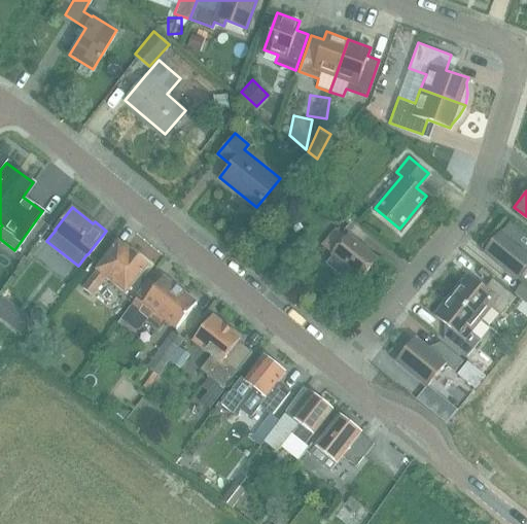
[(526,233),(510,219),(484,251),(516,276),(526,262),(526,233)]
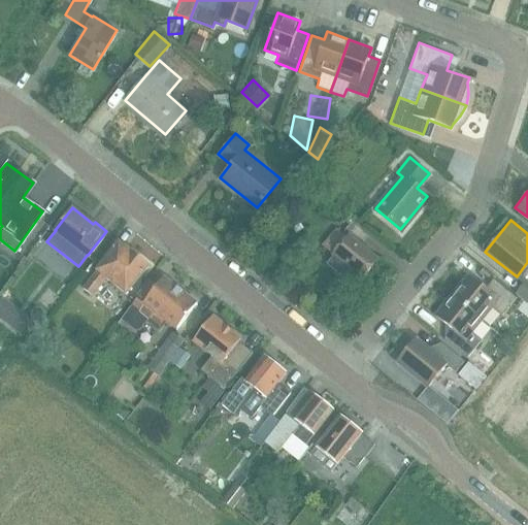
[(331,253),(333,254),(326,262),(353,284),(360,276),(361,277),(377,257),(349,232),(331,253)]
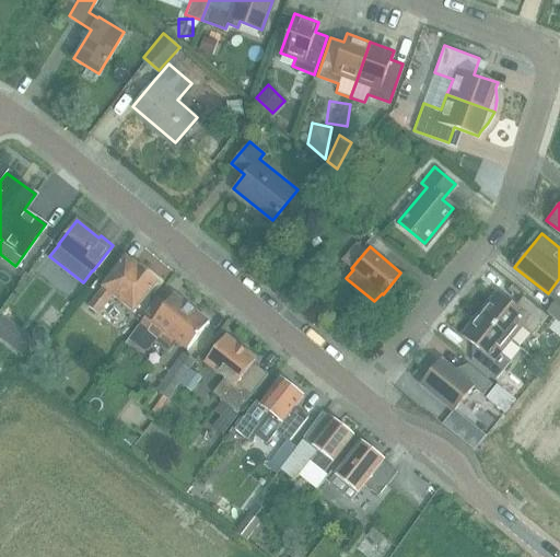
[(142,313),(156,296),(149,290),(158,279),(138,264),(138,265),(126,255),(88,304),(97,312),(112,293),(133,310),(135,308),(142,313)]
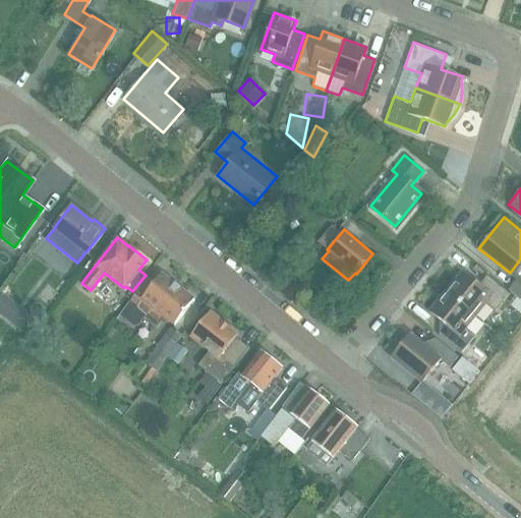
[(445,289),(475,313),(485,301),(495,309),(509,291),(486,273),(478,283),(462,270),(445,289)]
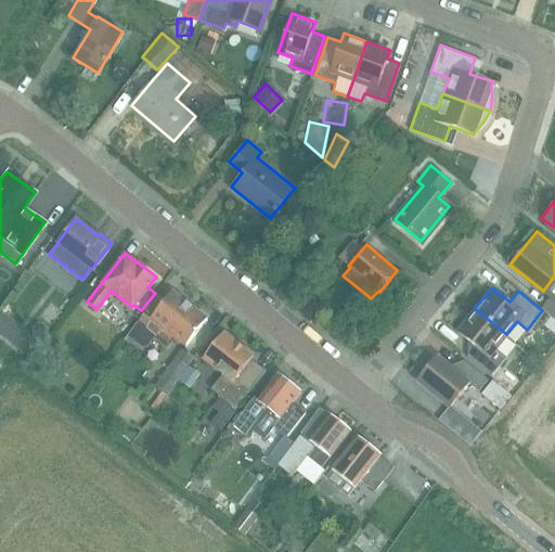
[(164,299),(155,293),(141,310),(143,311),(128,334),(141,345),(150,344),(160,352),(173,335),(185,345),(207,318),(171,290),(164,299)]
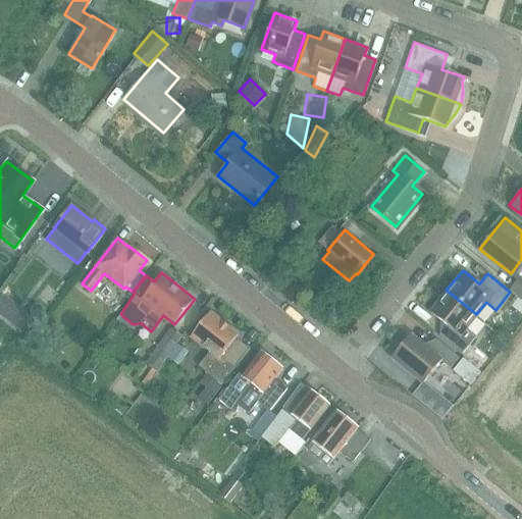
[(521,280),(519,278),(511,289),(521,298),(521,280)]
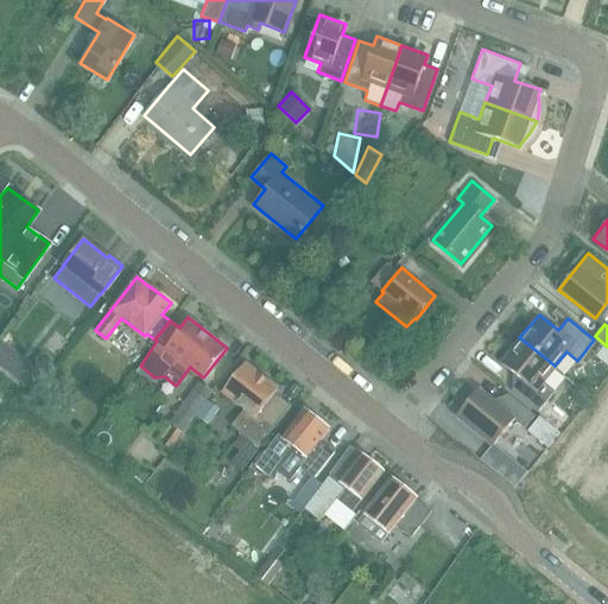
[(555,366),(519,337),(500,361),(520,377),(511,388),(537,409),(553,389),(543,380),(555,366)]
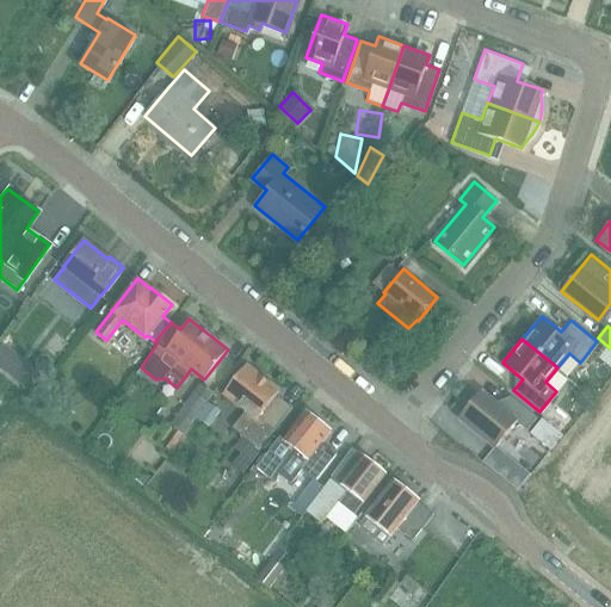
[(0,344),(0,366),(2,369),(13,354),(0,344)]
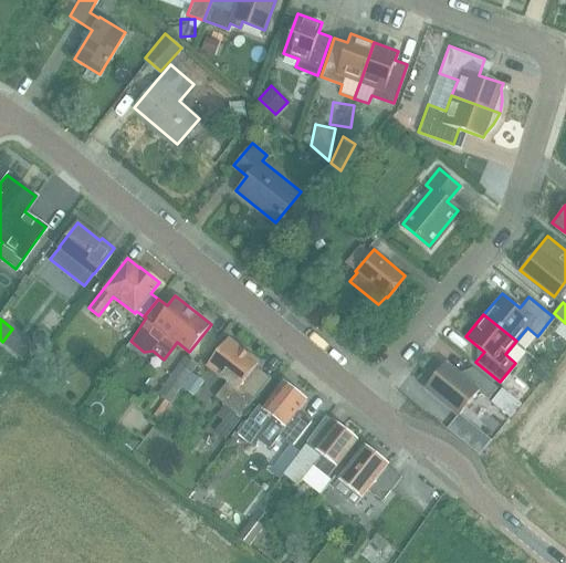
[(222,436),(270,376),(255,364),(258,362),(228,336),(206,364),(226,379),(215,395),(223,402),(215,412),(220,416),(212,427),(222,436)]
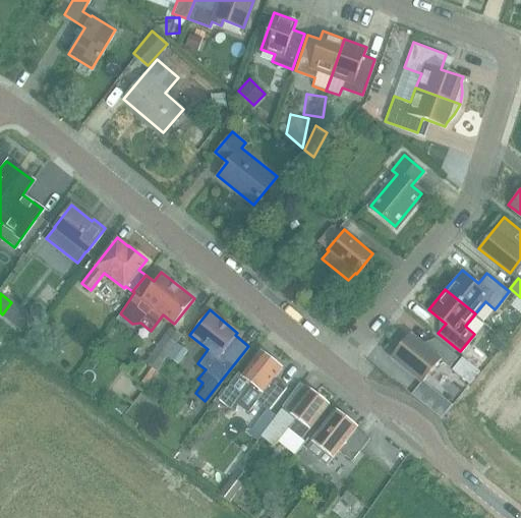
[(143,358),(155,366),(181,331),(170,323),(143,358)]
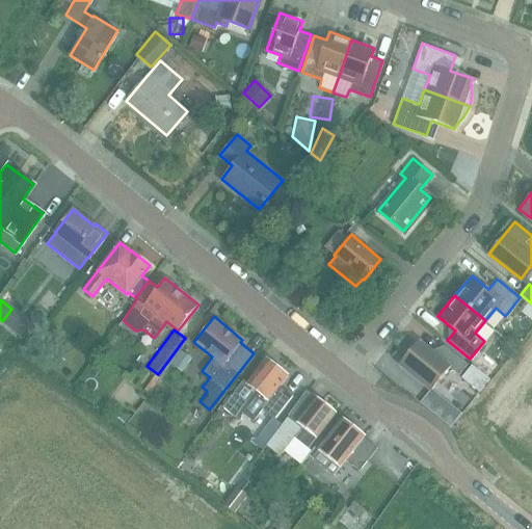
[(419,340),(399,364),(430,389),(449,366),(458,373),(468,363),(444,344),(435,353),(419,340)]
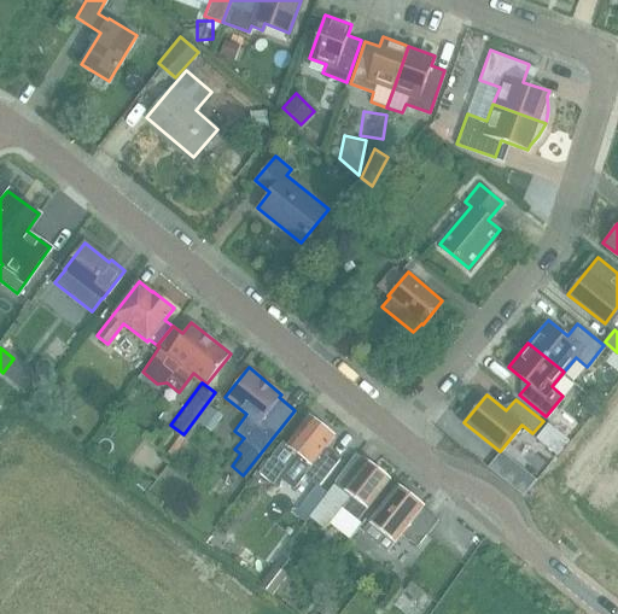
[(578,428),(590,413),(569,396),(557,411),(578,428)]
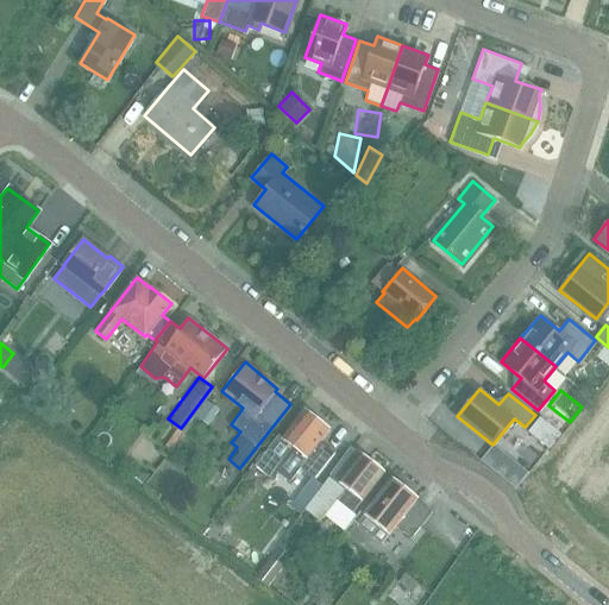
[(278,434),(255,465),(269,476),(293,446),(306,457),(300,465),(314,477),(334,451),(320,440),(330,428),(305,409),(283,436),(278,434)]
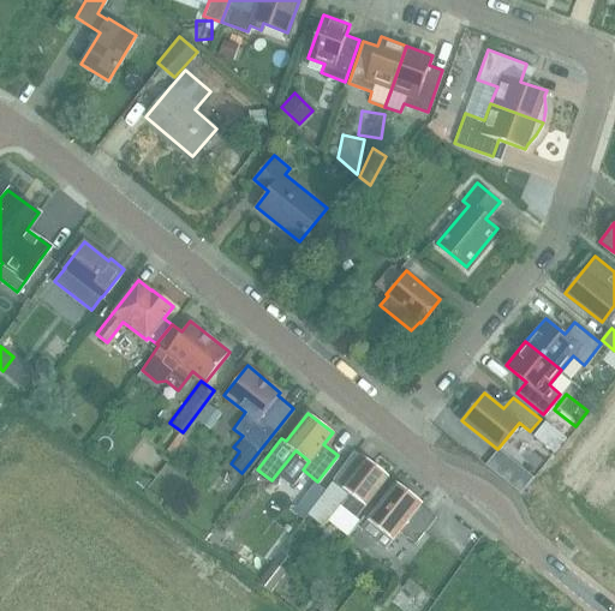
[(533,435),(555,451),(567,437),(545,419),(533,435)]
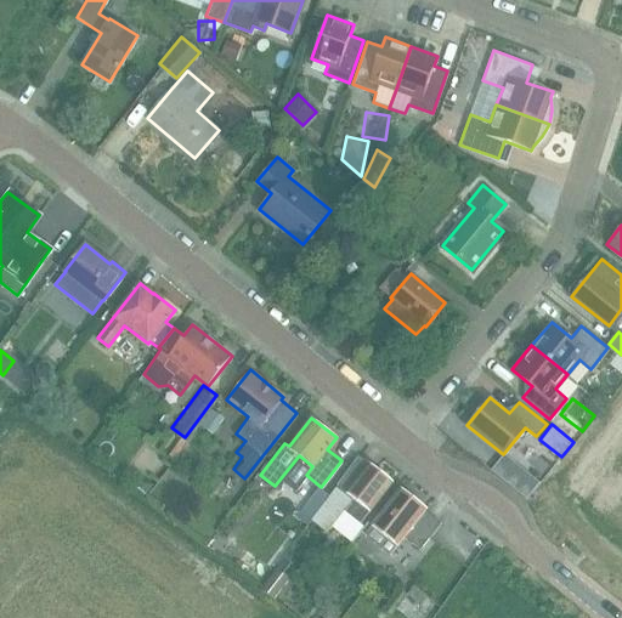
[(394,481),(369,463),(367,464),(356,457),(310,522),(327,534),(344,511),(361,523),(371,509),(394,481)]
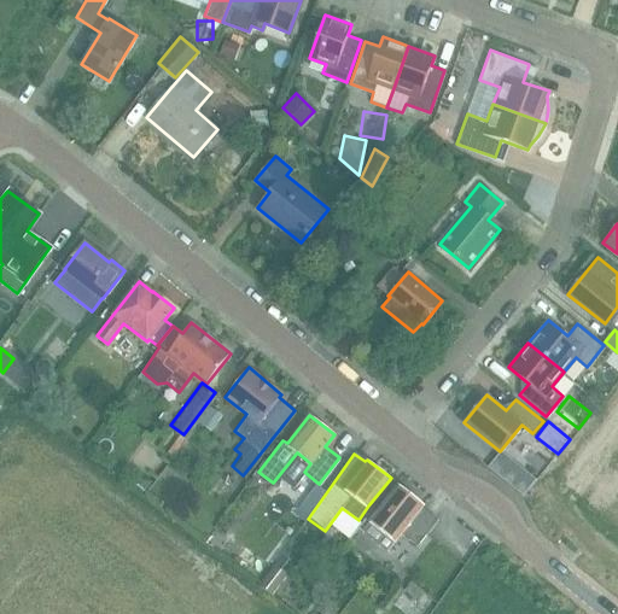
[(420,507),(423,504),(397,484),(377,512),(372,508),(361,524),(365,527),(369,521),(385,533),(378,543),(388,549),(394,541),(395,542),(402,532),(417,544),(437,520),(420,507)]
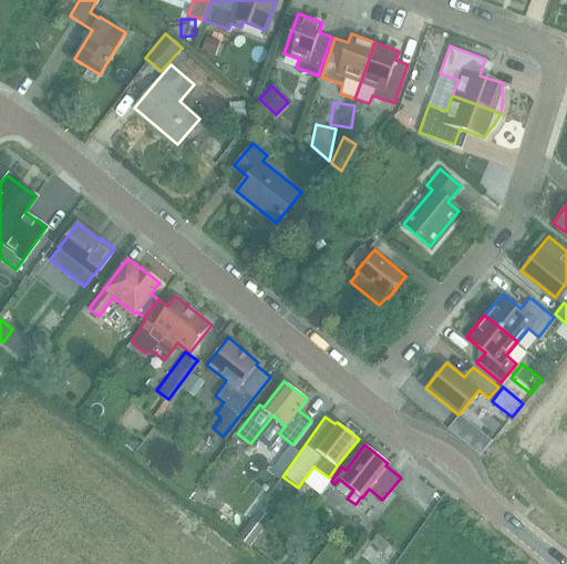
[(271,521),(284,500),(269,492),(257,513),(271,521)]
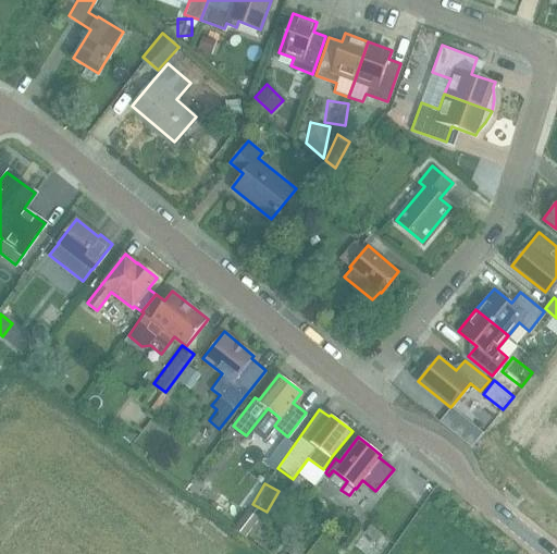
[(259,515),(246,506),(232,526),(250,540),(260,526),(254,521),(259,515)]
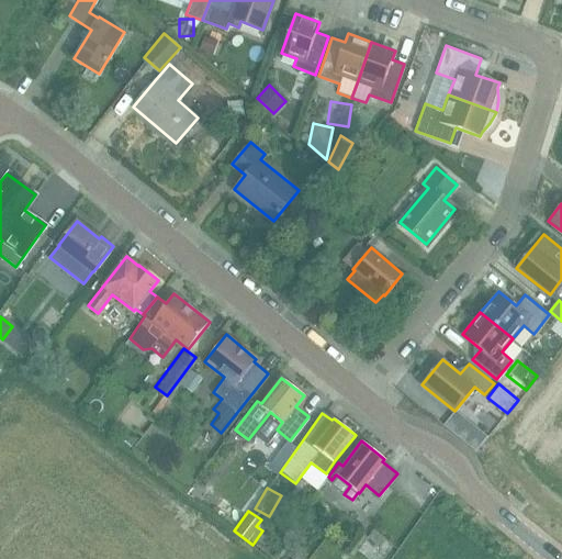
[(373,527),(367,535),(380,546),(386,538),(373,527)]
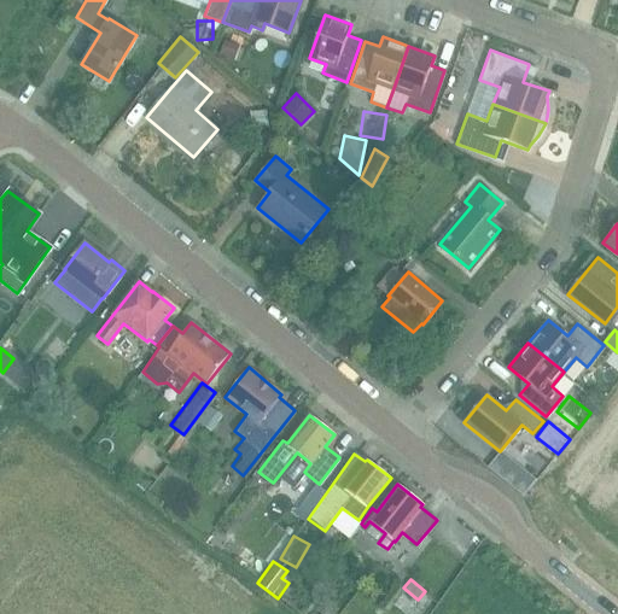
[(304,594),(293,608),(301,613),(314,613),(320,606),(304,594)]
